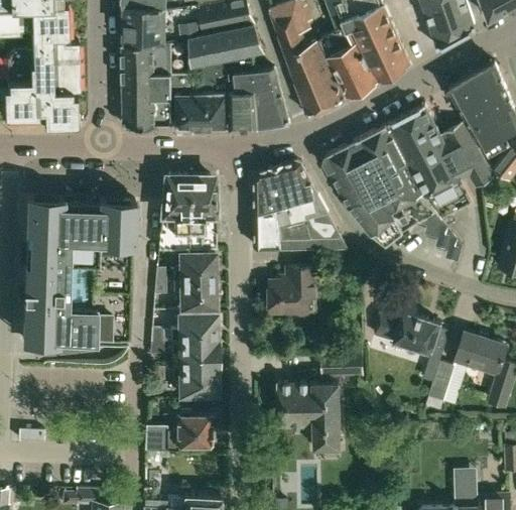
[(3,120),(3,121),(36,119),(36,114),(42,114),(42,128),(76,127),(76,99),(71,99),(70,94),(79,94),(78,45),(63,45),(63,41),(68,40),(67,7),(60,7),(60,0),(0,0),(0,36),(19,36),(19,32),(30,32),(31,53),(13,54),(6,61),(7,91),(2,91),(3,120)]
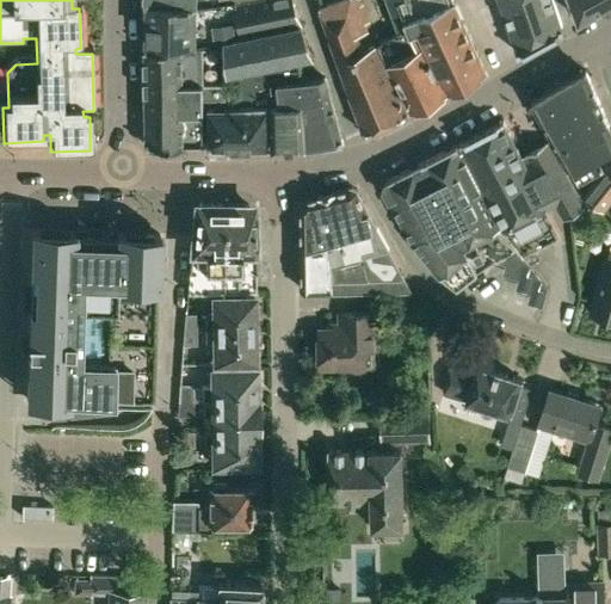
[(282,0),(269,2),(267,0),(260,0),(193,8),(147,8),(146,48),(189,48),(260,38),(301,30),(290,0),(282,0)]
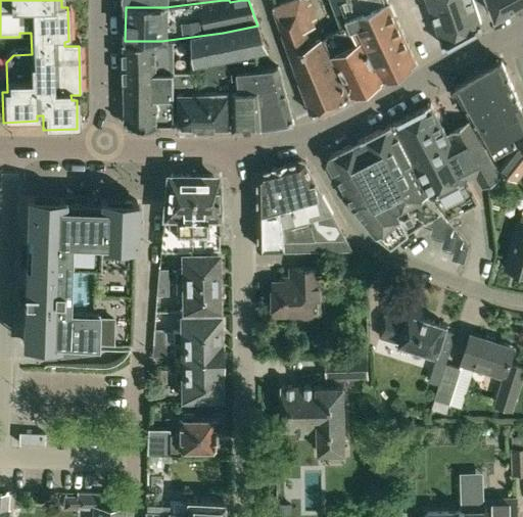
[(313,24),(303,0),(293,4),(274,10),(289,59),(299,87),(312,119),(350,101),(324,43),(312,48),(306,34),(315,31),(313,24)]
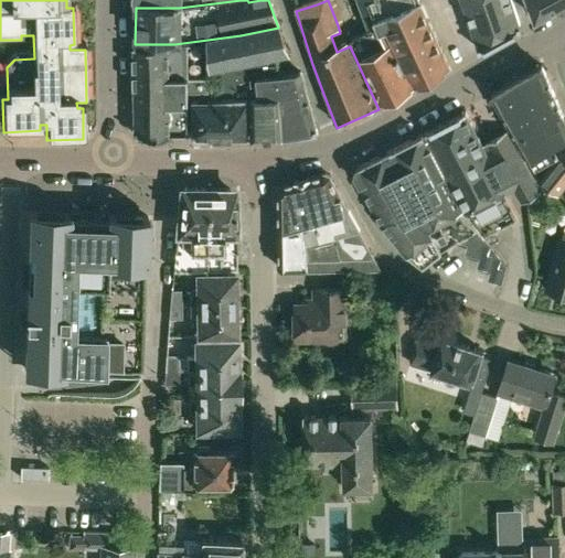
[(382,28),(413,92),(449,72),(417,0),(355,0),(369,33),(382,28)]
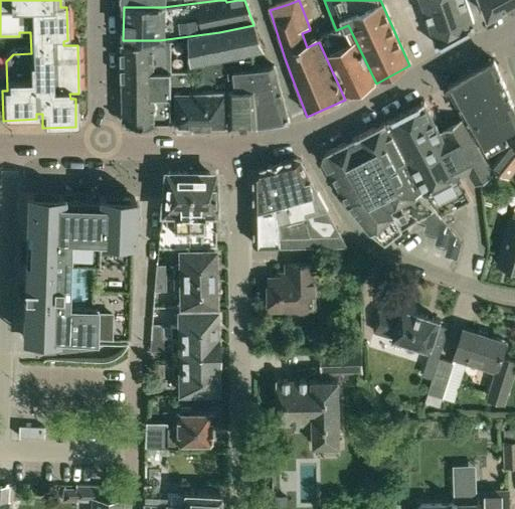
[(418,0),(437,50),(475,30),(464,0),(418,0)]
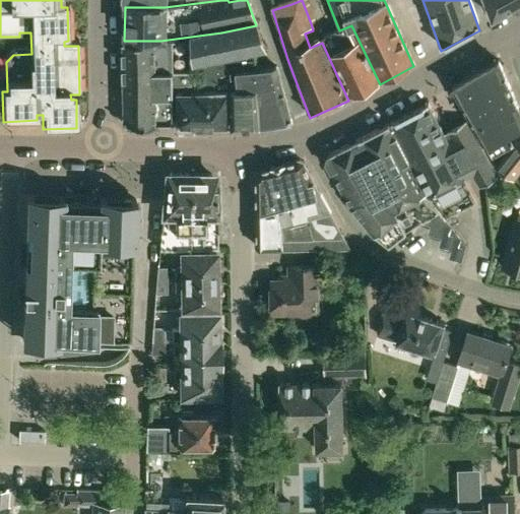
[(519,0),(484,0),(493,19),(494,20),(519,5),(519,0)]
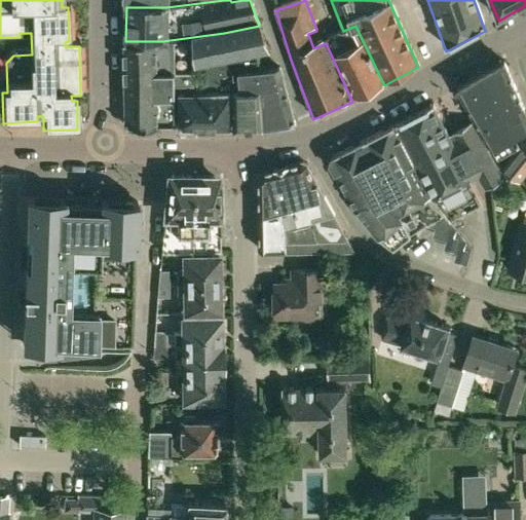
[(194,47),(194,54),(192,54),(192,67),(257,54),(268,52),(259,26),(224,33),(193,39),(194,47)]
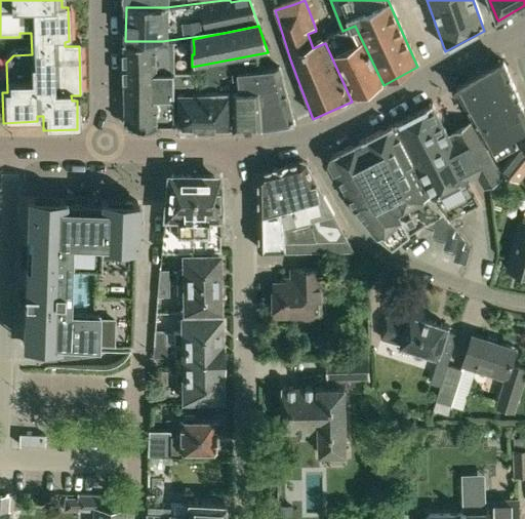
[(342,31),(327,41),(354,102),(384,85),(355,26),(342,31)]
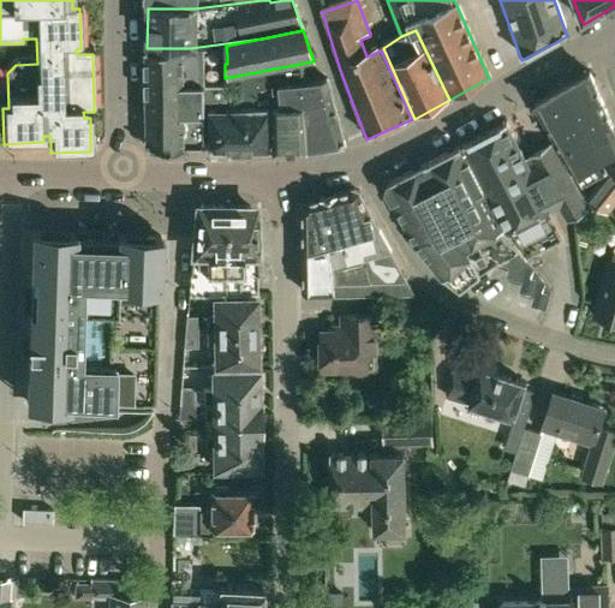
[(184,152),(204,150),(204,114),(207,114),(207,105),(222,105),(225,105),(225,78),(225,64),(227,64),(227,55),(183,55),(183,53),(145,53),(147,153),(184,152)]
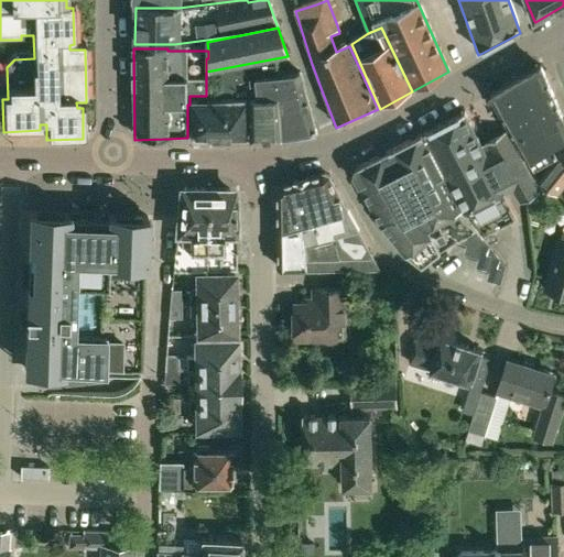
[(278,79),(275,58),(206,72),(206,96),(204,96),(204,101),(251,101),(257,101),(255,80),(278,79)]
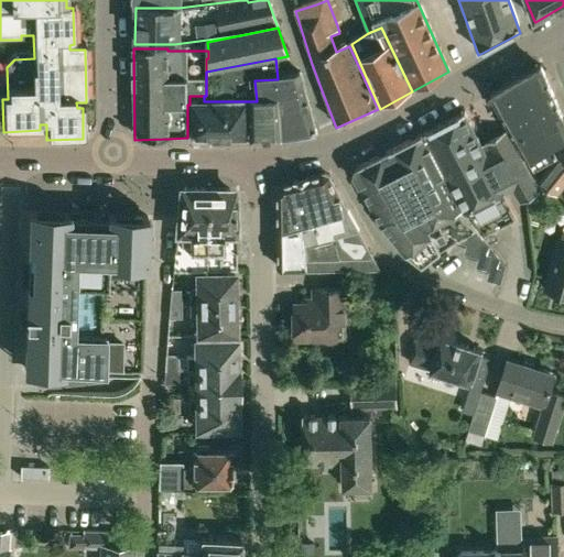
[(540,69),(489,99),(527,164),(563,143),(563,123),(545,84),(540,69)]
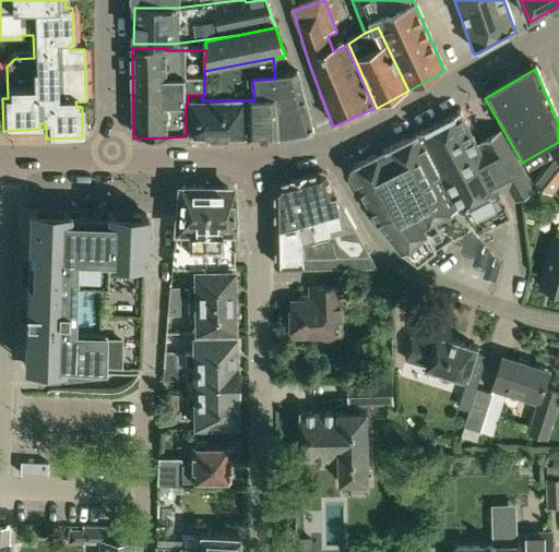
[(297,78),(275,79),(252,80),(254,100),(249,100),(249,146),(277,146),(277,141),(313,135),(297,78)]
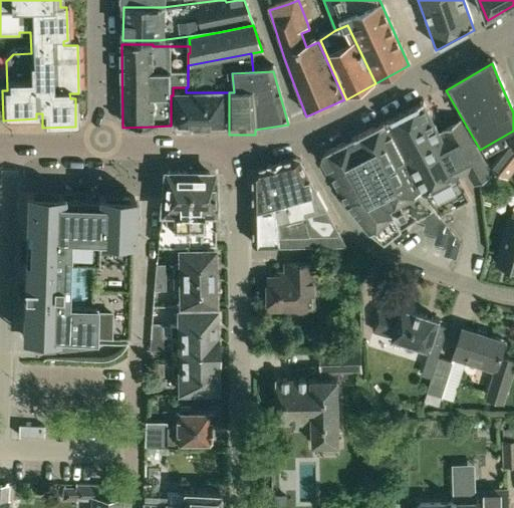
[(176,95),(176,106),(176,127),(176,129),(210,129),(210,128),(226,129),(225,94),(200,95),(201,104),(186,104),(186,92),(186,87),(173,87),(173,95),(176,95)]
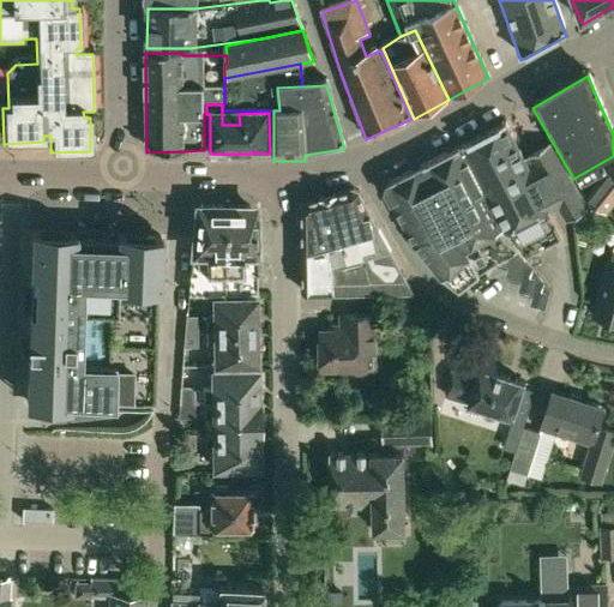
[(507,241),(519,254),(531,271),(543,264),(539,256),(563,244),(549,218),(557,215),(564,227),(587,214),(549,148),(529,160),(529,161),(524,163),(509,132),(506,128),(507,128),(506,127),(504,128),(464,149),(462,150),(463,151),(465,156),(492,211),(506,241),(507,241)]
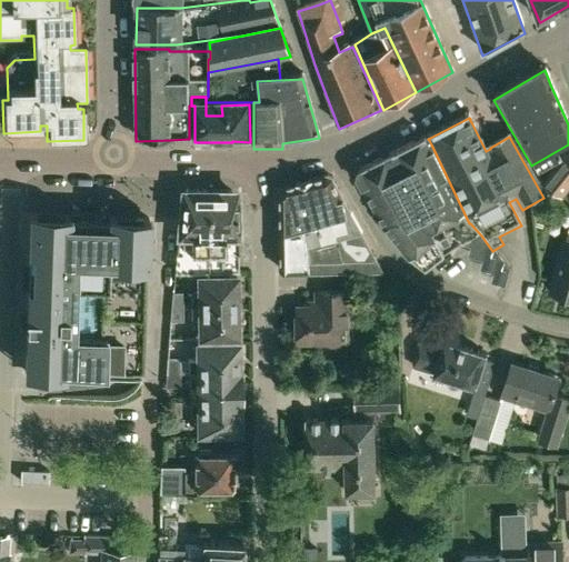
[(357,180),(353,179),(385,230),(410,262),(428,272),(481,236),(469,223),(461,208),(425,141),(352,177),(357,180)]
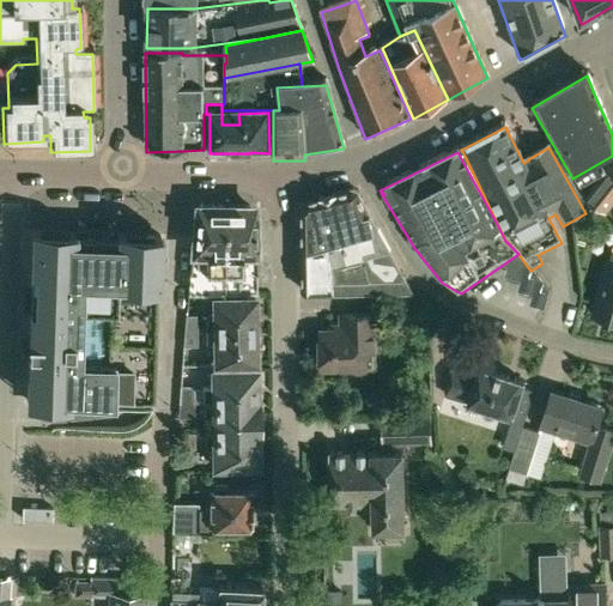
[(612,167),(586,204),(606,217),(612,207),(612,167)]
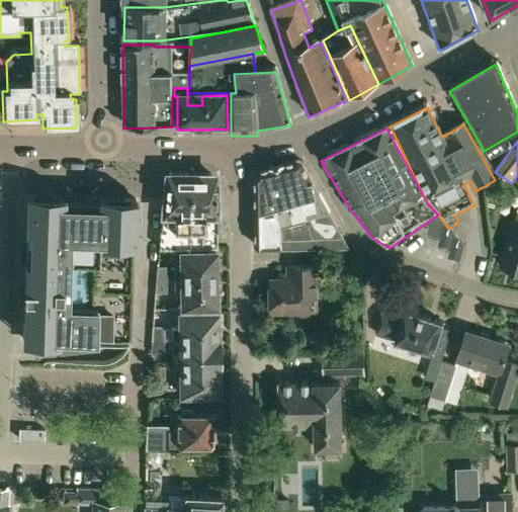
[(254,179),(256,250),(281,250),(281,254),(349,253),(303,166),(297,163),(260,173),(254,179)]
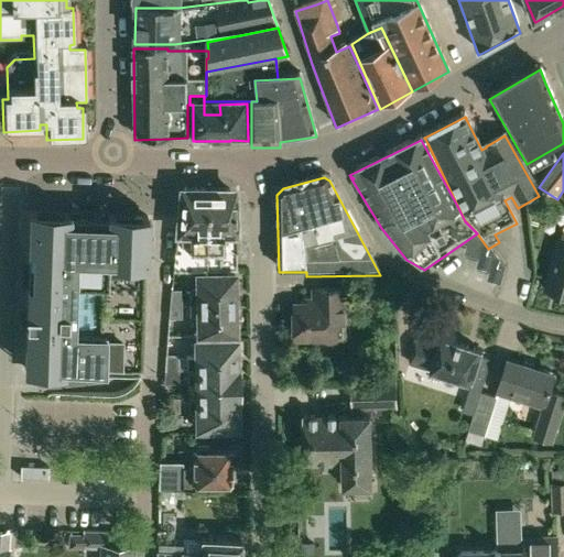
[(173,274),(205,274),(205,255),(206,194),(183,194),(180,198),(174,255),(173,274)]
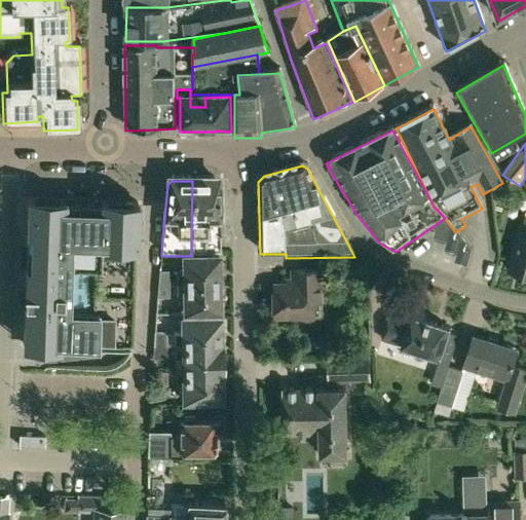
[(213,181),(192,181),(191,256),(218,256),(218,238),(219,238),(217,186),(213,181)]
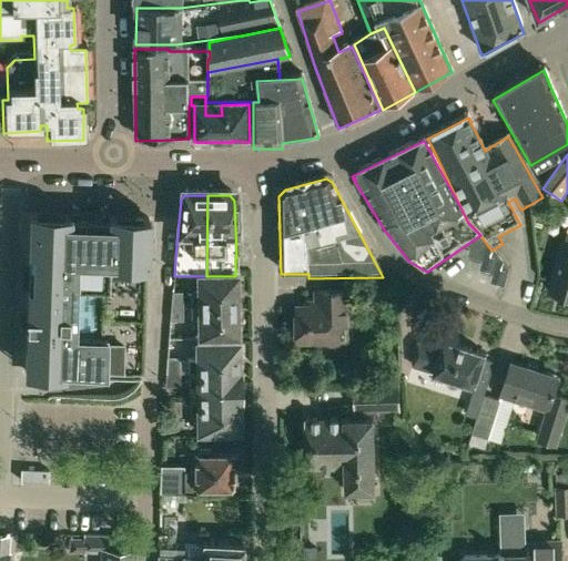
[(148,224),(97,222),(97,221),(95,220),(95,217),(94,216),(93,215),(92,215),(91,214),(89,214),(88,214),(87,214),(84,214),(83,215),(82,215),(81,216),(80,217),(80,220),(79,221),(28,220),(22,371),(142,376),(148,224)]
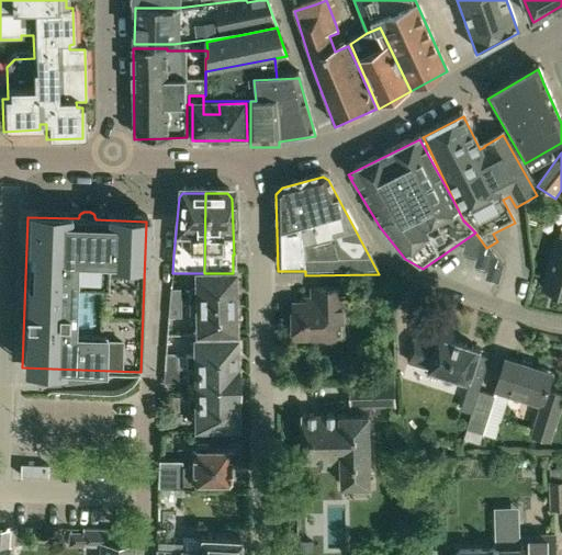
[(561,240),(560,240),(544,292),(557,295),(558,301),(561,302),(561,240)]
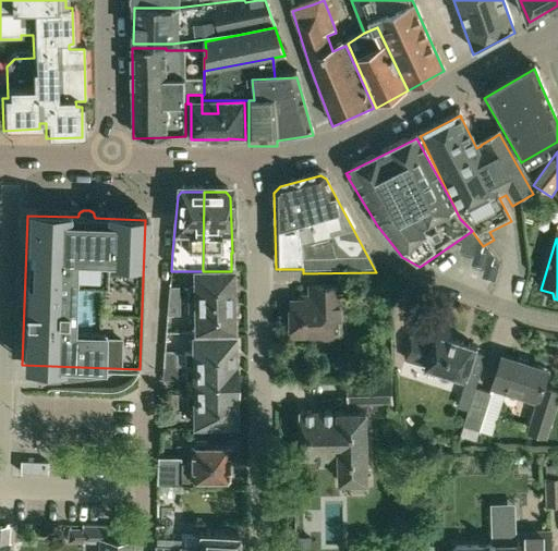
[(186,292),(186,305),(231,305),(230,274),(193,276),(194,292),(186,292)]
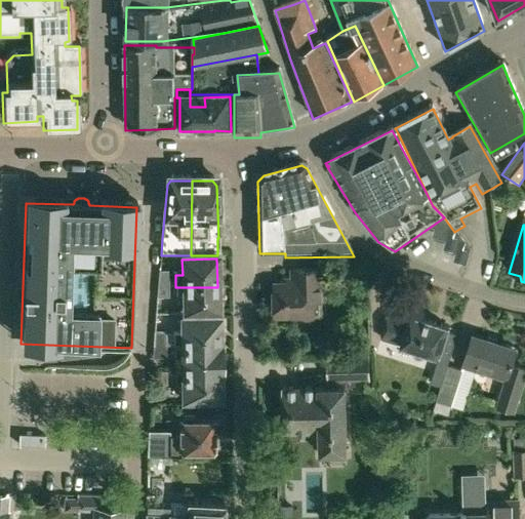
[(322,322),(322,305),(323,305),(322,274),(292,275),(292,289),(274,289),(275,319),(292,319),(292,323),(309,323),(309,322),(322,322)]
